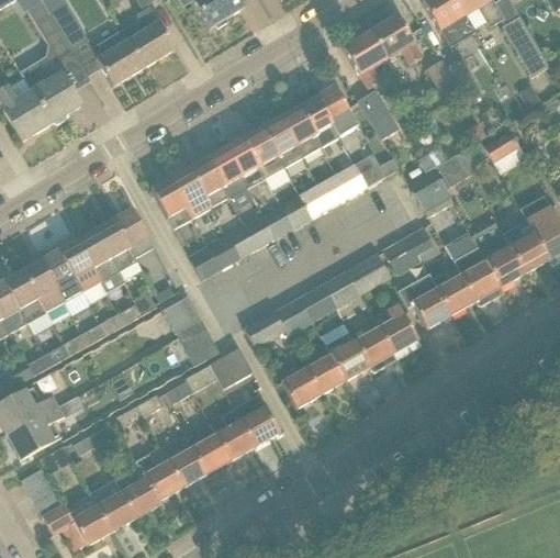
[(0,0),(0,9),(14,0),(0,0)]
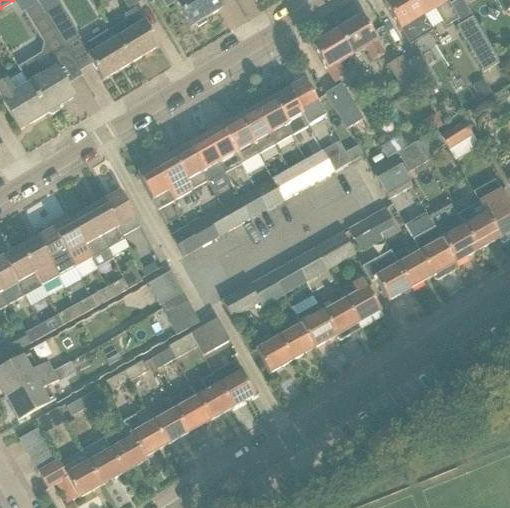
[(106,23),(124,11),(117,0),(110,0),(97,8),(106,23)]
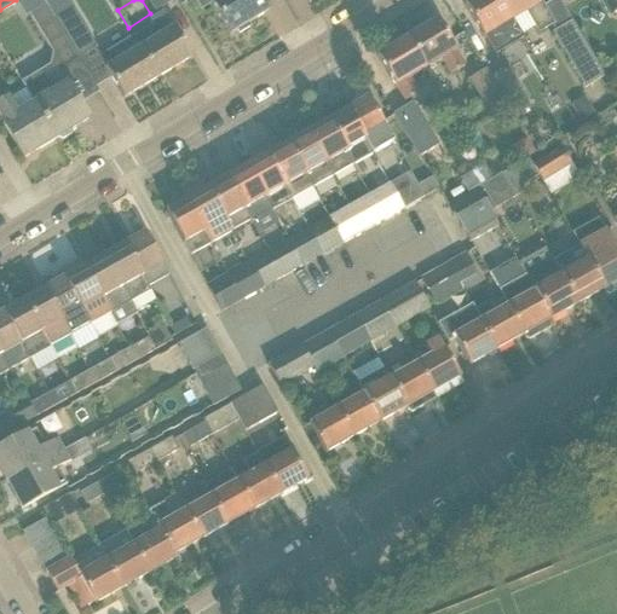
[(200,0),(203,6),(214,0),(219,10),(231,30),(238,27),(240,30),(253,22),(251,19),(271,6),(267,0),(200,0)]
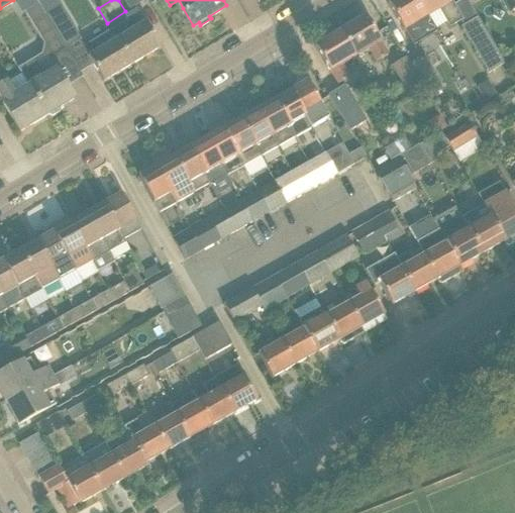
[(388,0),(399,17),(414,43),(438,29),(437,27),(429,15),(420,0),(388,0)]
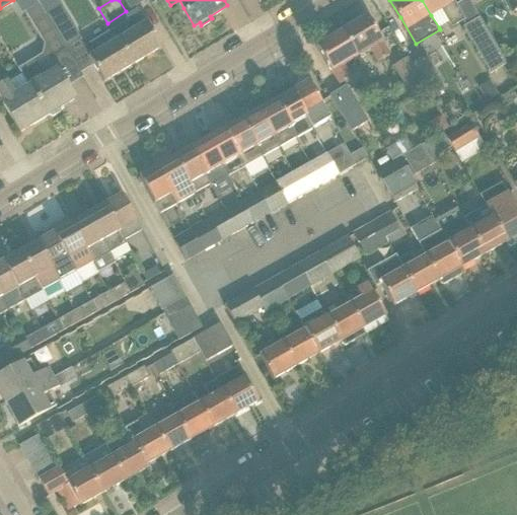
[(466,17),(455,0),(422,0),(431,15),(442,8),(452,25),(466,17)]
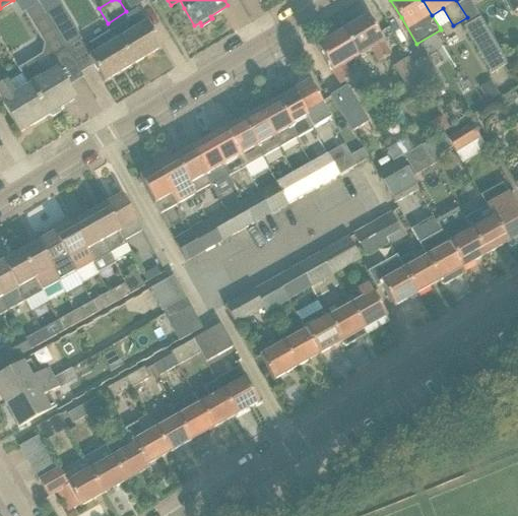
[(508,0),(514,9),(517,7),(517,0),(508,0)]
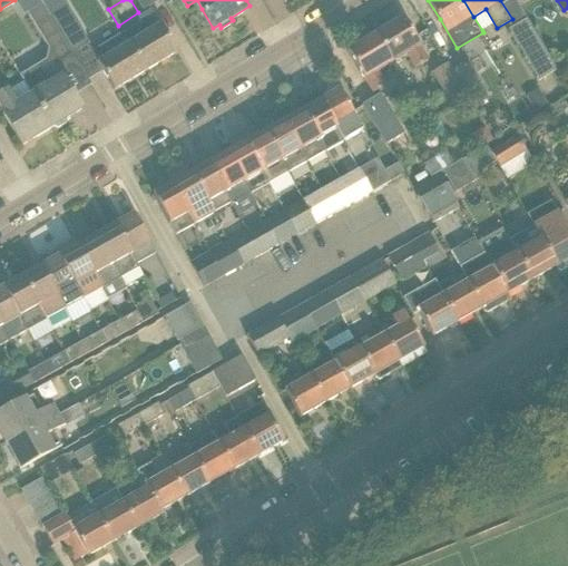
[(42,1),(28,10),(36,23),(49,47),(58,60),(74,51),(51,15),(42,1)]
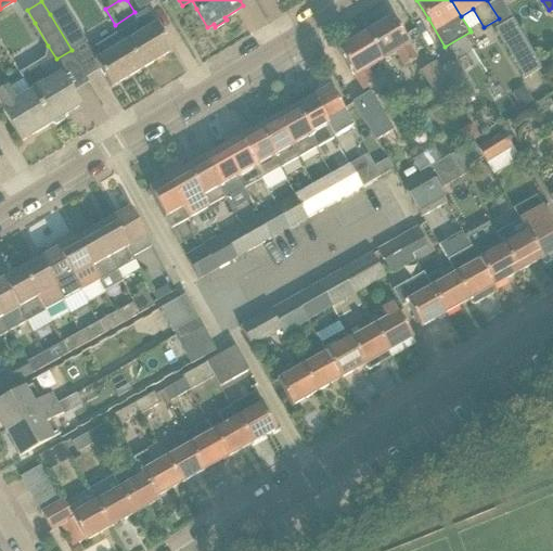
[(72,50),(88,40),(67,4),(50,14),(72,50)]
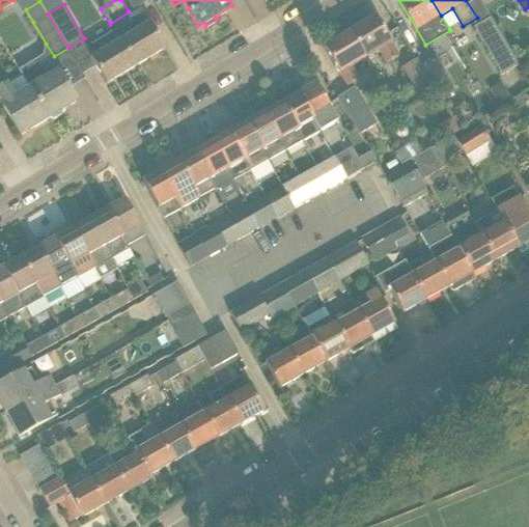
[(134,19),(115,29),(136,64),(166,46),(142,5),(131,12),(134,19)]
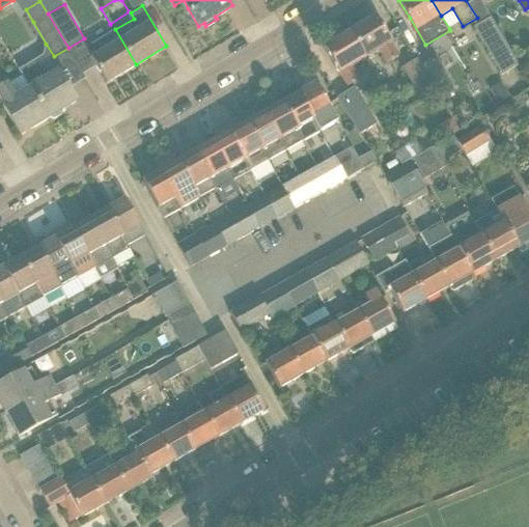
[(400,54),(387,31),(377,14),(350,30),(366,57),(380,50),(387,62),(400,54)]
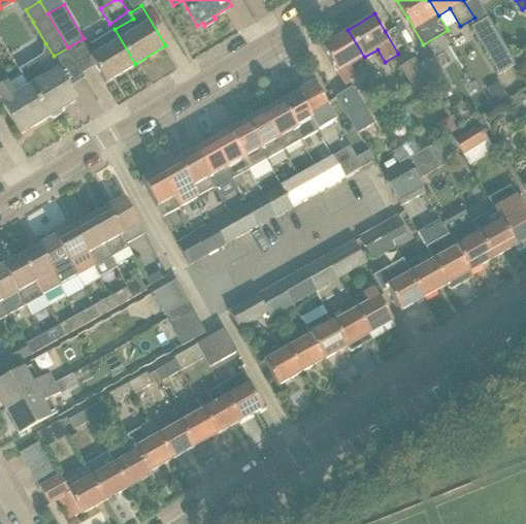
[(488,18),(489,17),(488,15),(471,26),(500,73),(516,64),(512,56),(512,55),(497,31),(496,31),(488,18)]
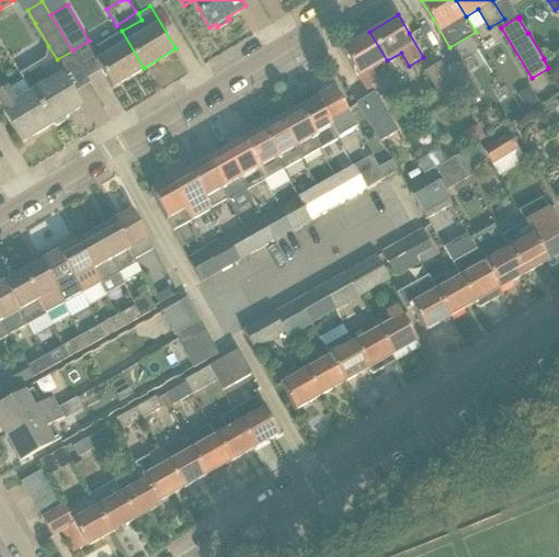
[(113,86),(144,68),(122,31),(91,48),(113,86)]
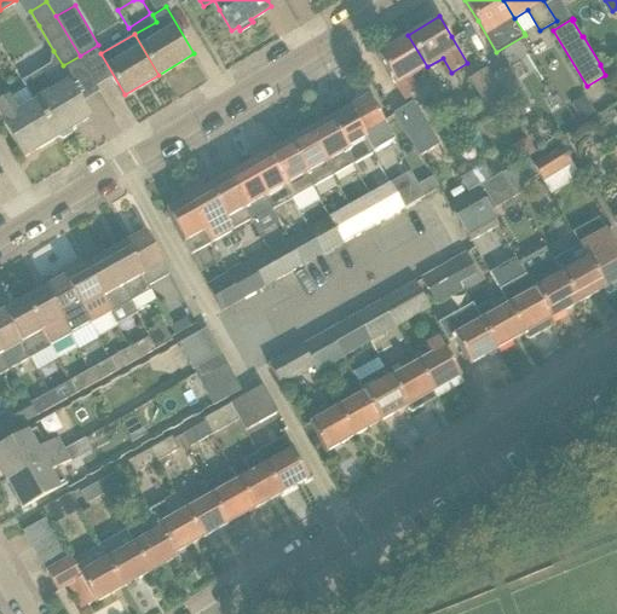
[(411,76),(427,67),(408,35),(379,52),(407,98),(419,90),(411,76)]
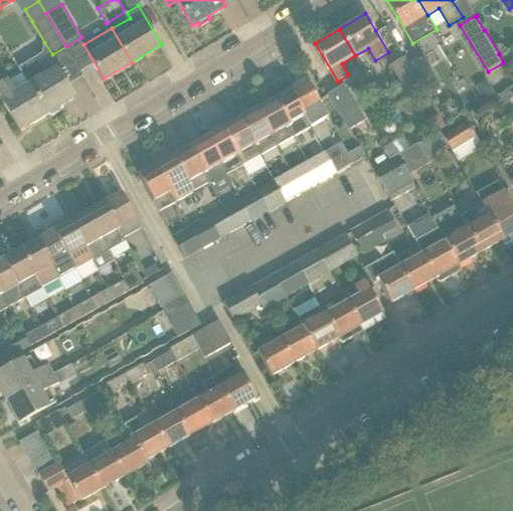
[(423,53),(409,61),(417,74),(424,88),(425,88),(429,94),(443,86),(423,53)]
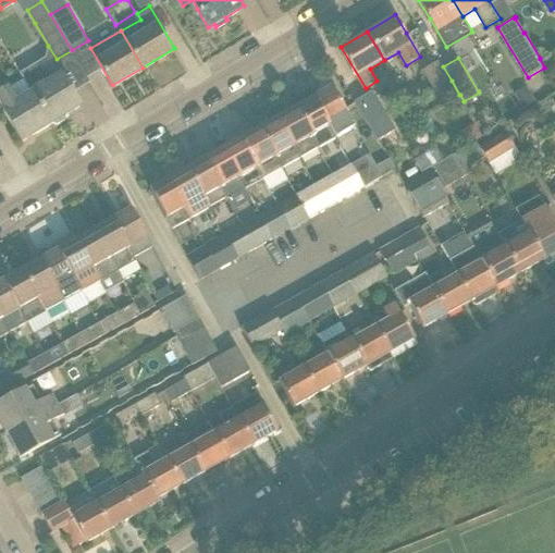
[(439,59),(423,69),(436,90),(445,103),(459,95),(452,81),(443,66),(439,59)]
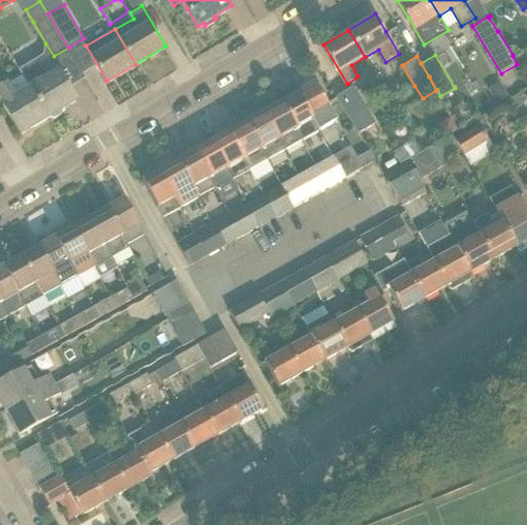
[(58,68),(55,69),(49,57),(38,63),(45,76),(31,85),(50,116),(51,115),(55,117),(63,112),(63,107),(76,99),(58,68)]
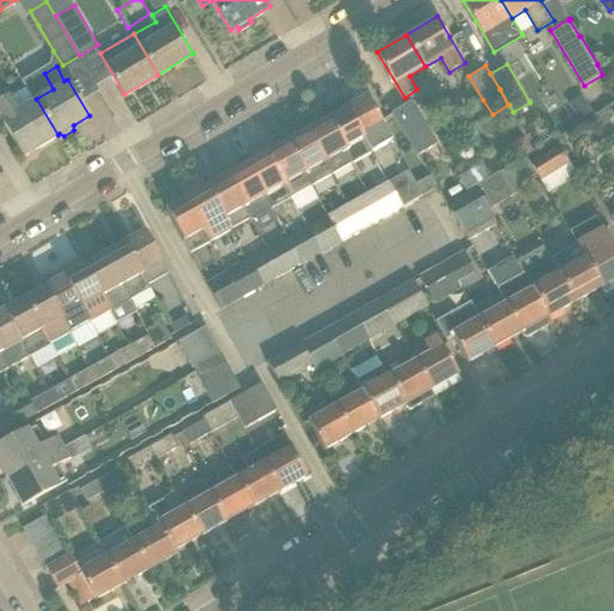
[(36,99),(34,100),(25,85),(0,99),(0,112),(25,154),(58,135),(36,99)]
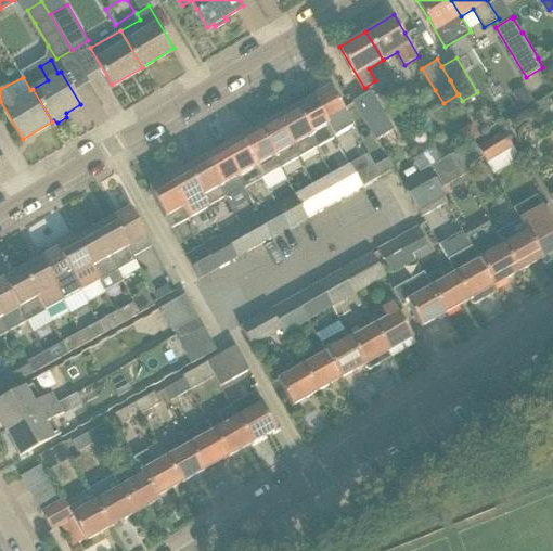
[(354,124),(343,103),(332,84),(312,95),(328,124),(334,135),(354,124)]
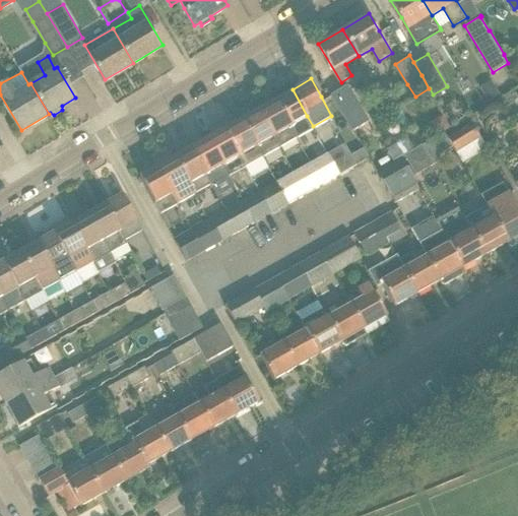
[(351,129),(369,119),(347,84),(330,94),(351,129)]
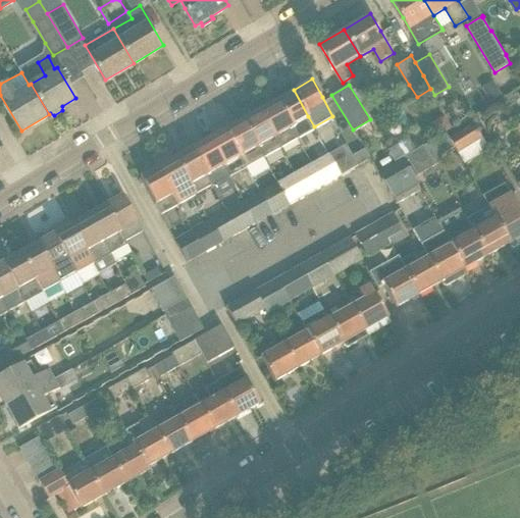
[(314,126),(308,116),(294,90),(276,99),(292,125),(298,137),(314,126)]
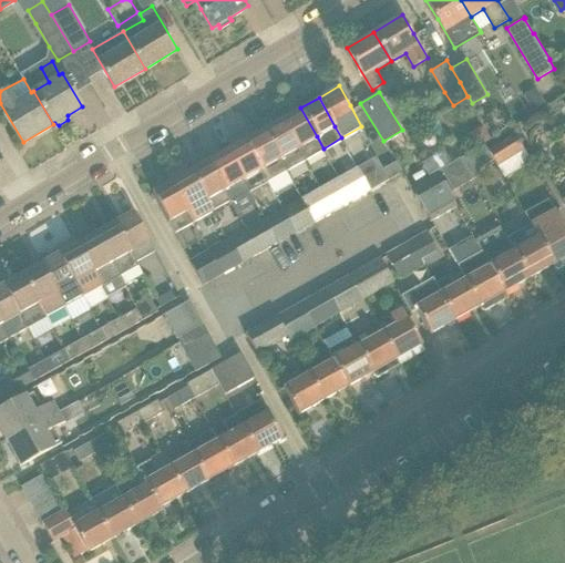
[(324,149),(317,136),(300,108),(281,119),(298,147),(305,159),(324,149)]
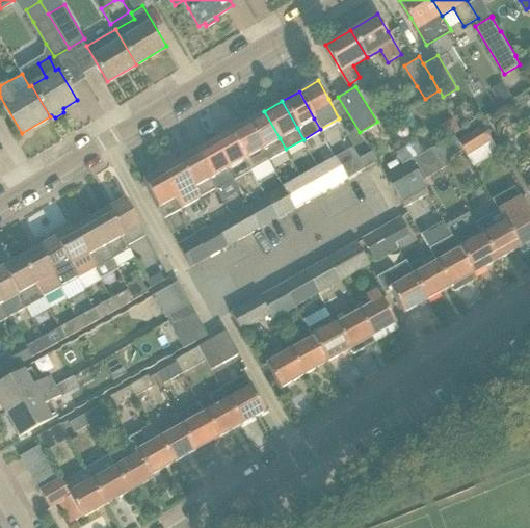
[(442,122),(453,114),(447,104),(435,110),(442,122)]
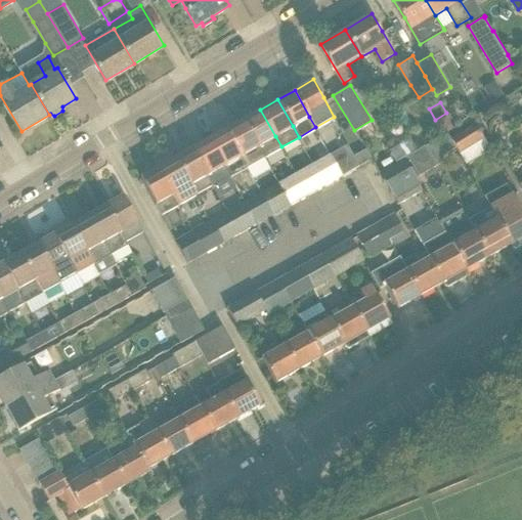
[(281,146),(275,136),(260,110),(244,119),(265,156),(281,146)]
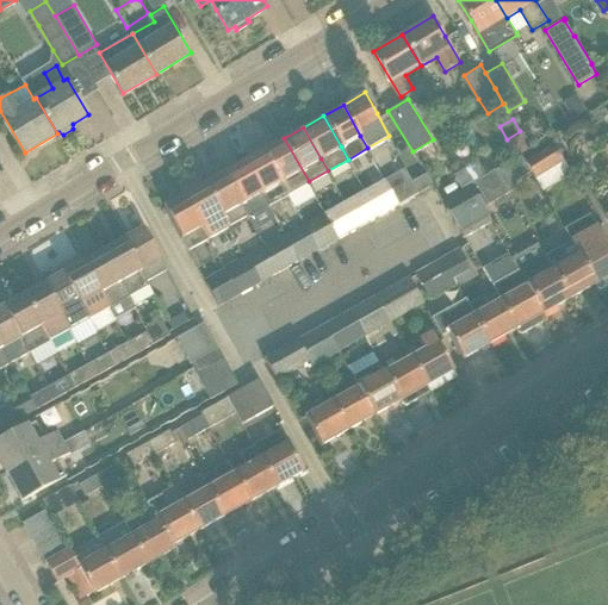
[(289,193),(309,181),(284,138),(264,149),(289,193)]
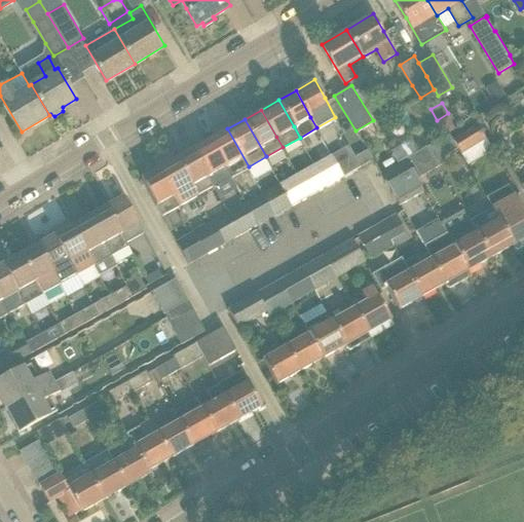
[(479,122),(454,138),(462,151),(487,136),(479,122)]
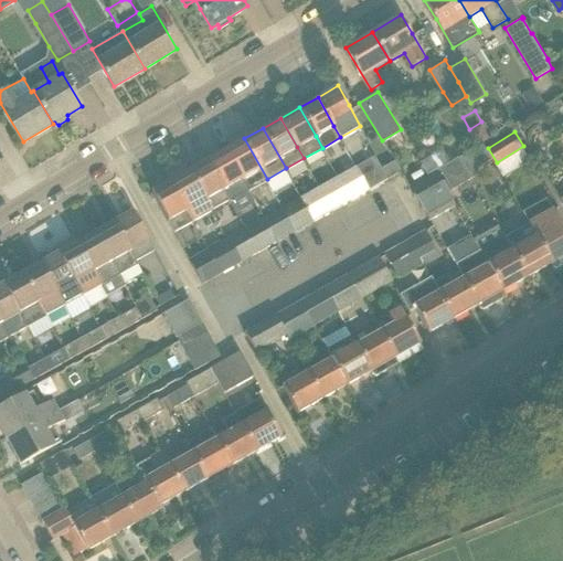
[(248,190),(267,179),(244,138),(225,149),(248,190)]
